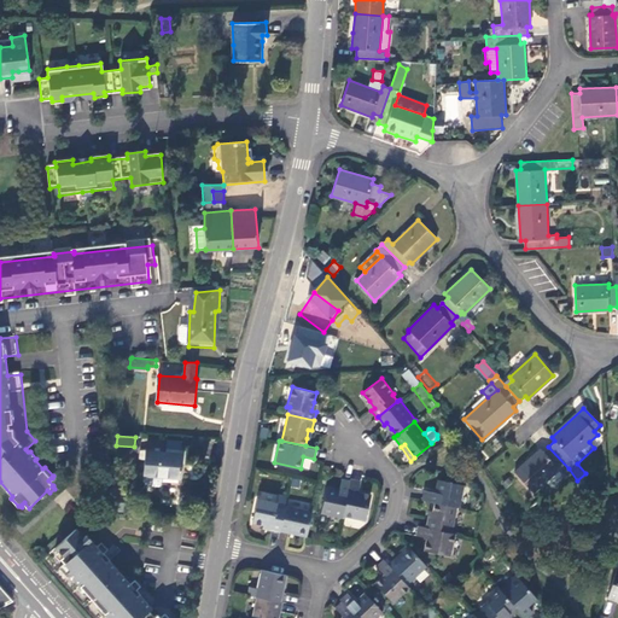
[(569,468),(548,447),(544,452),(541,448),(514,471),(532,491),(559,468),(563,473),(569,468)]
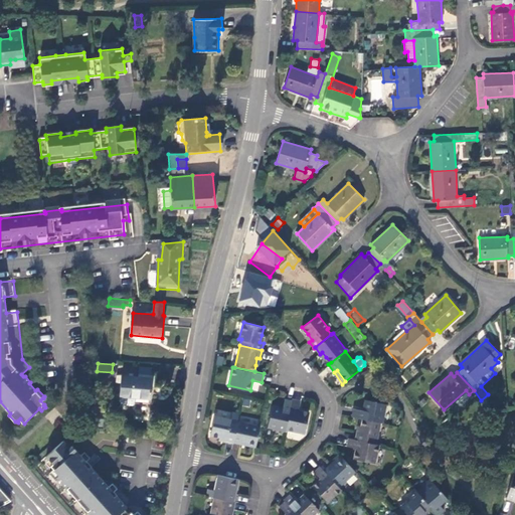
[(122,375),(120,396),(135,397),(152,398),(154,377),(122,375)]
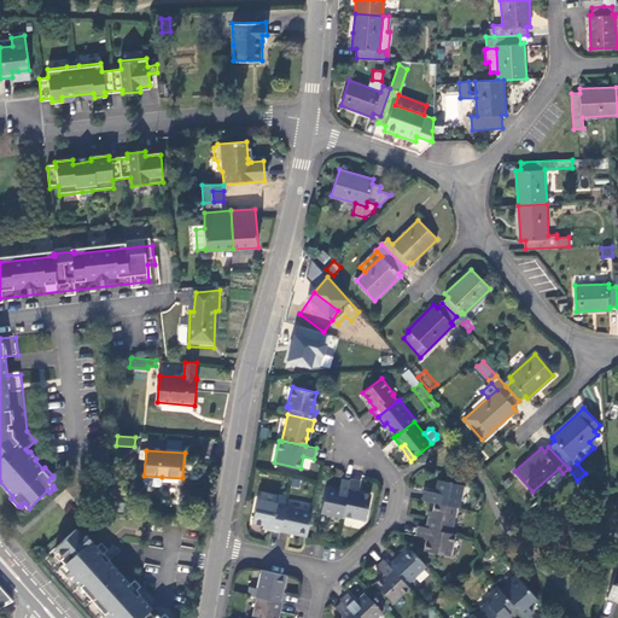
[(162,477),(144,476),(144,484),(147,488),(162,489),(162,477)]
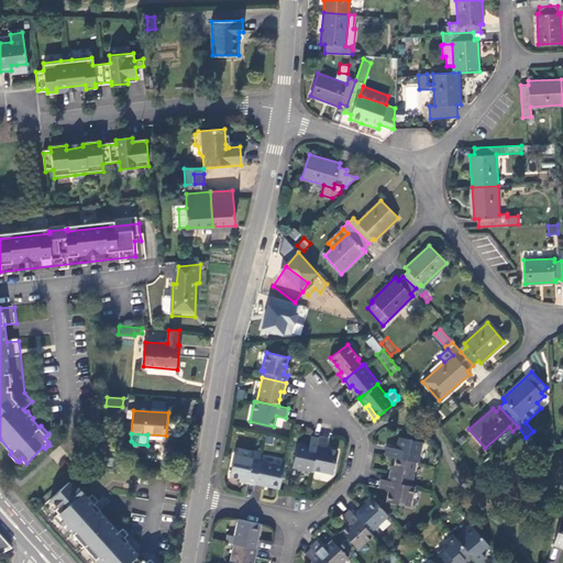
[(329,437),(320,434),(319,437),(312,470),(332,474),(338,450),(327,448),(329,437)]
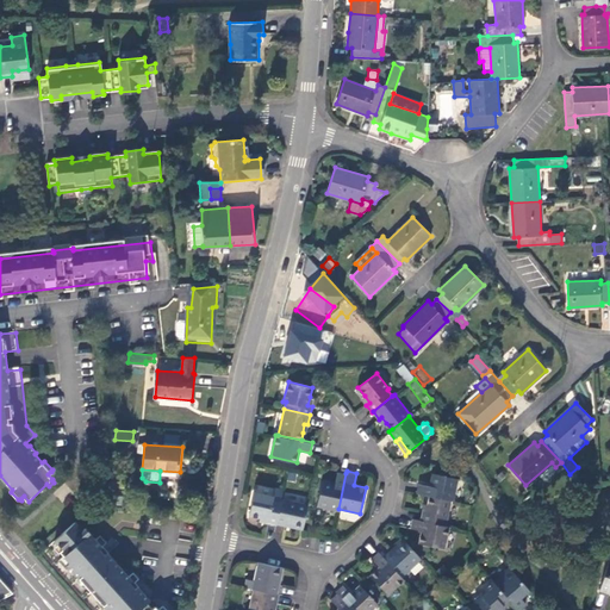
[(338,509),(346,473),(337,472),(335,481),(322,479),(316,506),(338,511),(338,509)]
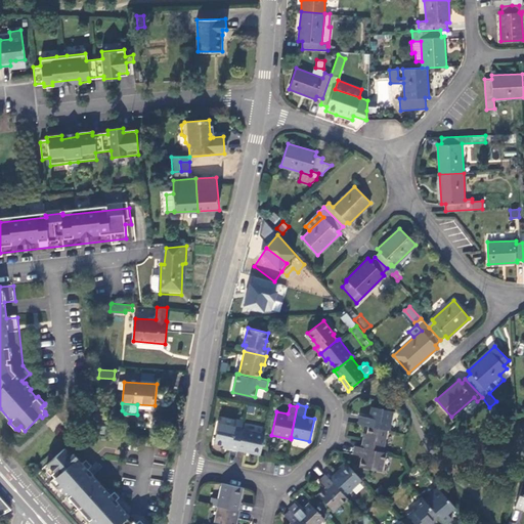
[(359,415),(358,424),(367,426),(388,430),(390,430),(393,411),(372,406),(368,418),(359,415)]
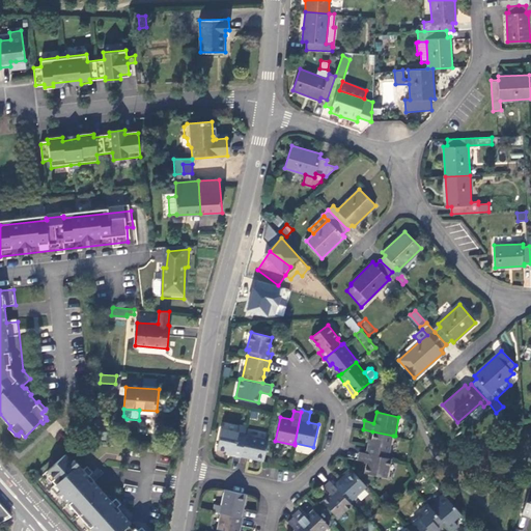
[(90,431),(100,432),(102,418),(93,416),(90,431)]
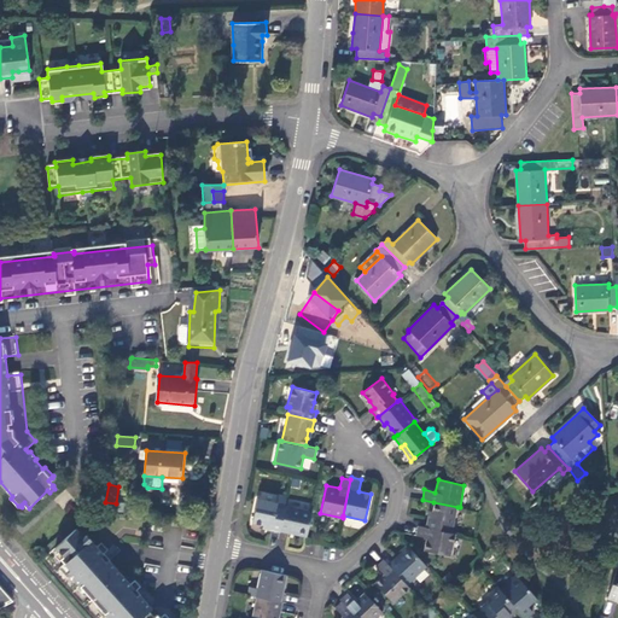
[(279,532),(285,505),(287,497),(279,495),(278,501),(258,497),(254,523),(263,525),(272,526),(270,530),(279,532)]
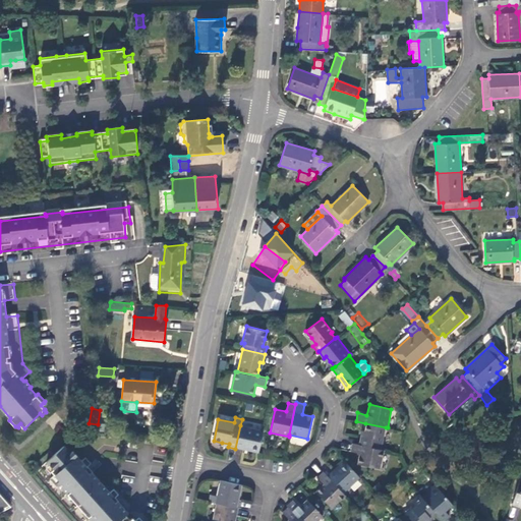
[(386,427),(365,423),(365,426),(364,430),(362,429),(359,444),(381,449),(386,427)]
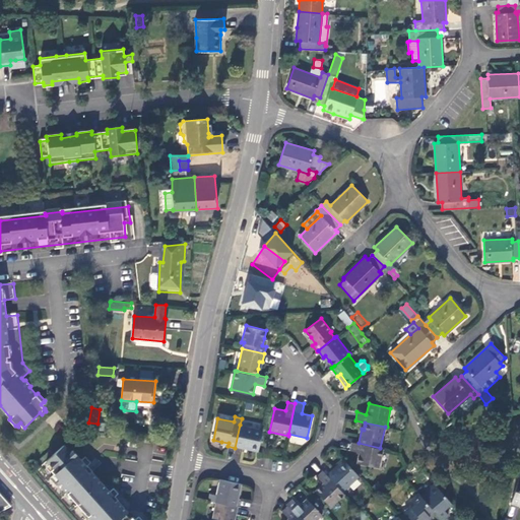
[(258,449),(262,430),(240,425),(235,448),(242,450),(244,446),(258,449)]
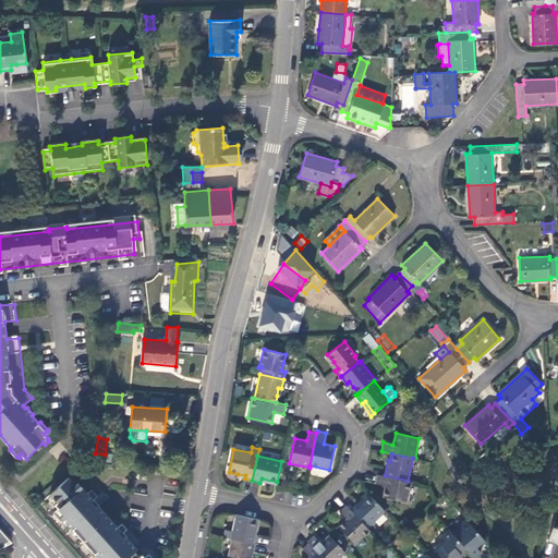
[(385,475),(377,474),(376,483),(385,485),(383,496),(407,502),(411,482),(408,481),(385,475)]
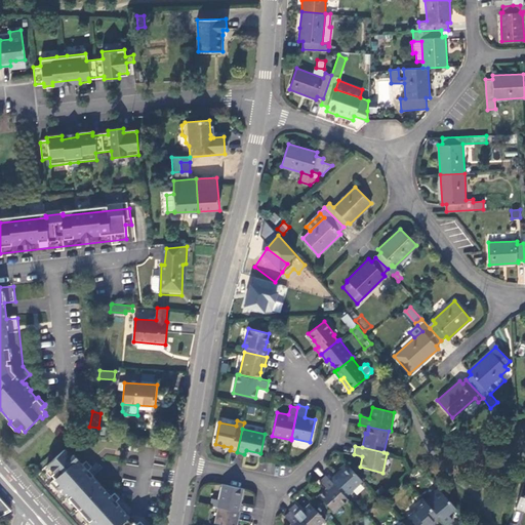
[(48,465),(37,475),(81,524),(147,524),(144,521),(138,524),(136,523),(133,524),(132,524),(128,520),(131,517),(128,513),(124,508),(121,511),(115,505),(118,502),(123,498),(118,492),(113,496),(94,476),(91,478),(86,472),(89,470),(92,467),(93,466),(88,459),(83,462),(74,453),(72,455),(68,451),(66,449),(51,462),(48,465)]
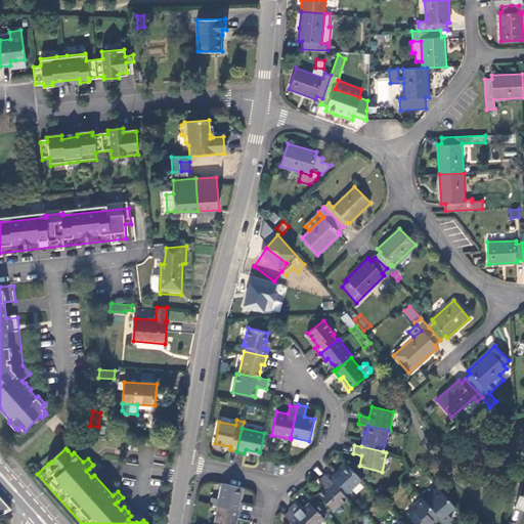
[(348,466),(346,463),(335,473),(338,476),(348,466)]
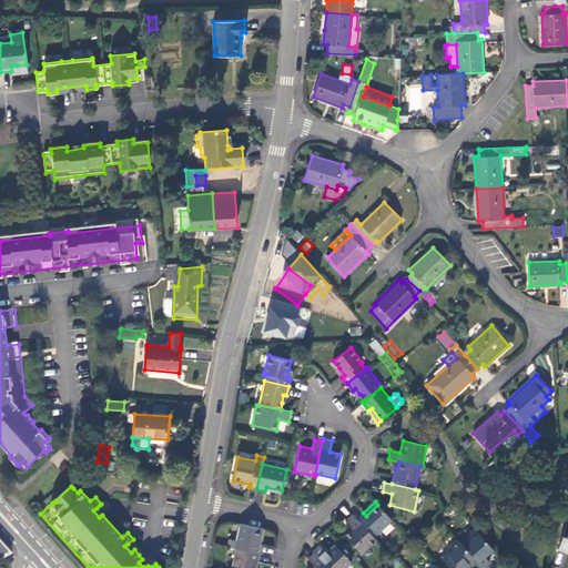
[(366,516),(363,513),(356,519),(374,537),(392,520),(377,505),(366,516)]
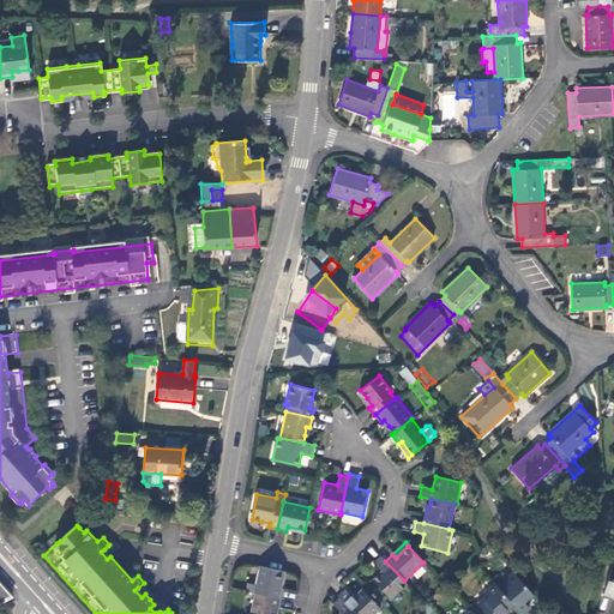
[(110,557),(104,549),(101,552),(107,559),(110,557)]
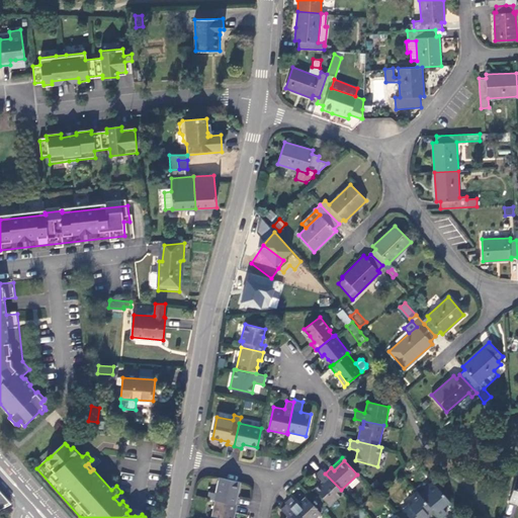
[(325,473),(321,468),(315,475),(321,482),(314,488),(329,505),(343,493),(341,490),(325,473)]
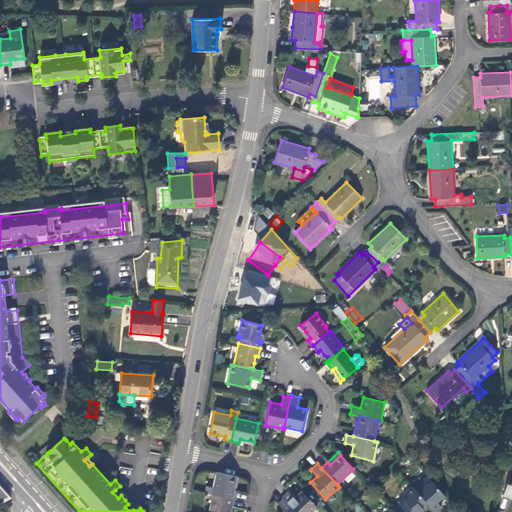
[(511,471),(510,471),(503,495),(511,498),(511,494),(511,471)]
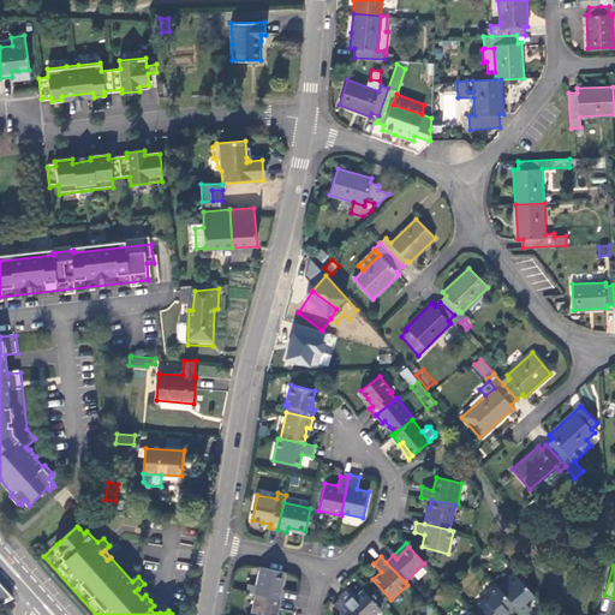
[(284,572),(260,567),(256,585),(246,584),(245,592),(255,593),(280,599),(282,589),(280,589),(284,572)]
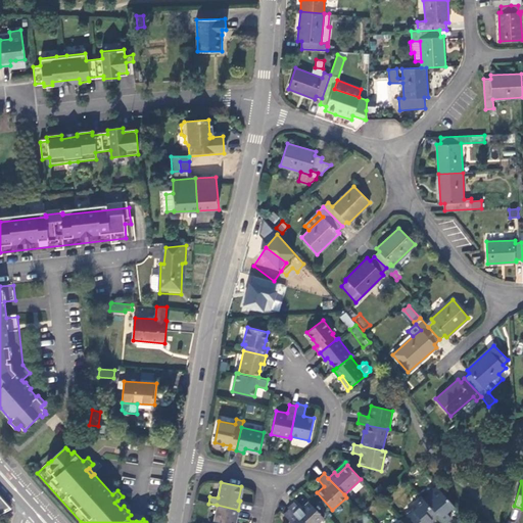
[(446,513),(454,507),(447,498),(437,486),(423,498),(437,515),(444,522),(450,517),(446,513)]
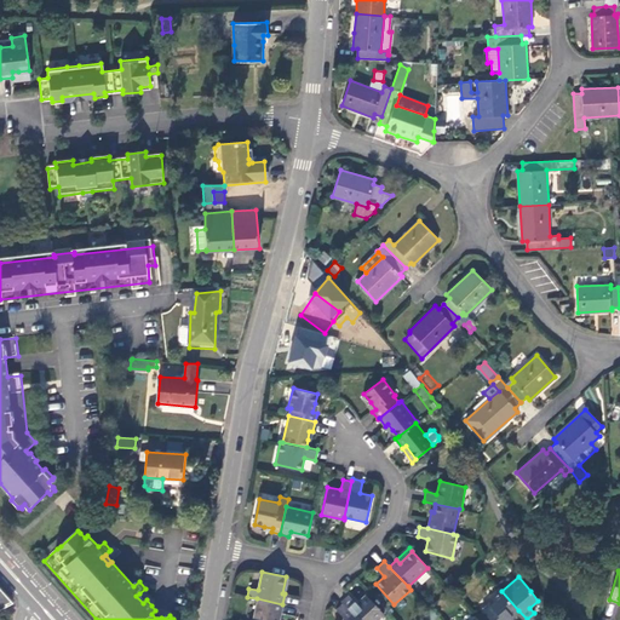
[(0,619),(0,608),(6,604),(4,602),(11,597),(0,585),(0,619)]
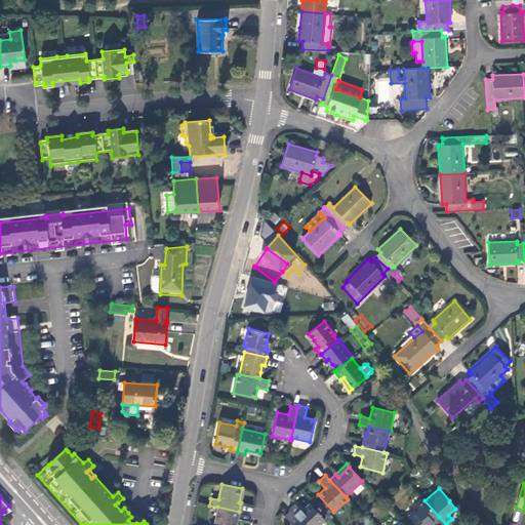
[(430,524),(439,517),(425,500),(423,499),(415,506),(417,509),(408,517),(412,522),(409,524),(430,524)]
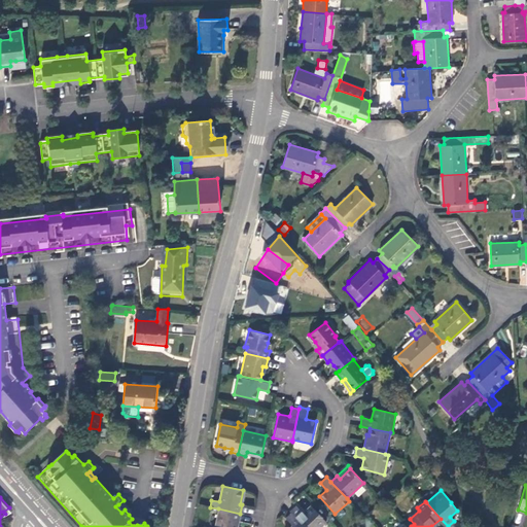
[(125,510),(118,504),(115,506),(121,513),(125,510)]
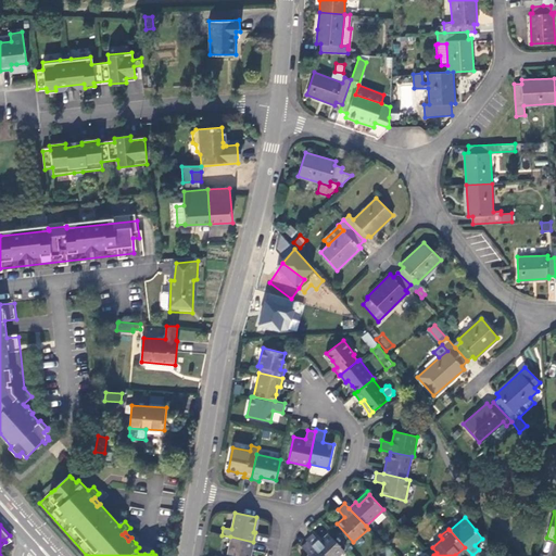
[(312,532),(305,539),(307,541),(321,555),(338,555),(344,552),(328,532),(319,540),(312,532)]
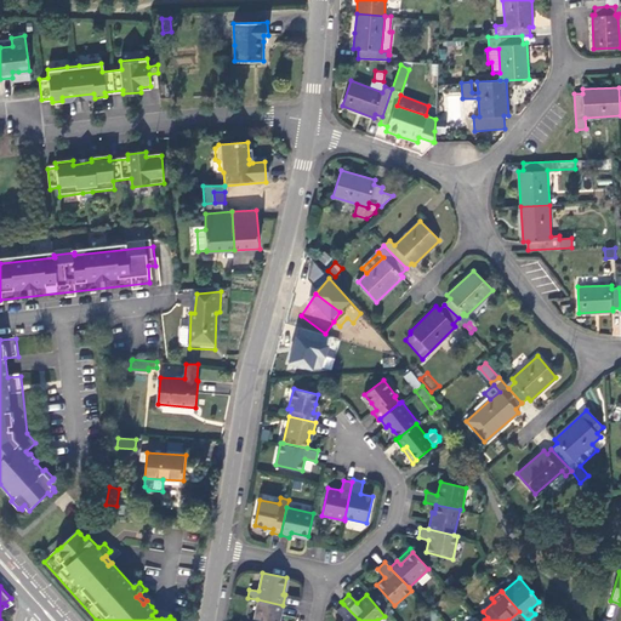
[(277,620),(280,620),(284,605),(283,605),(257,599),(252,620),(277,620)]
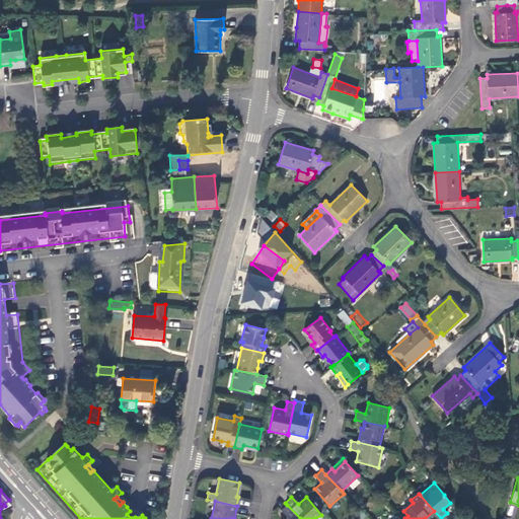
[(300,518),(287,505),(281,510),(287,517),(285,518),(300,518)]
